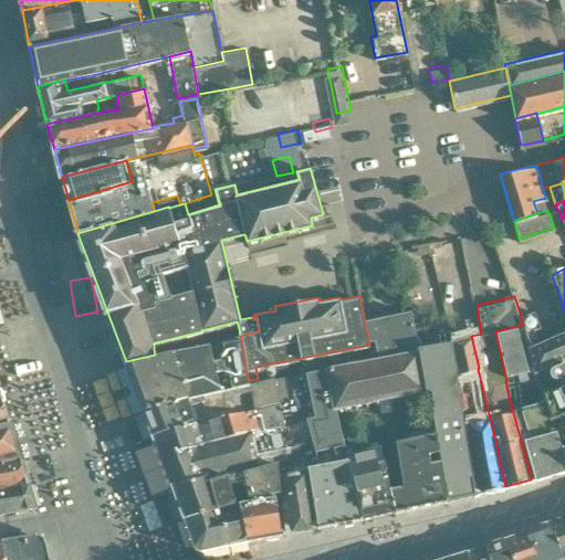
[(12,324),(25,320),(21,303),(8,305),(12,324)]
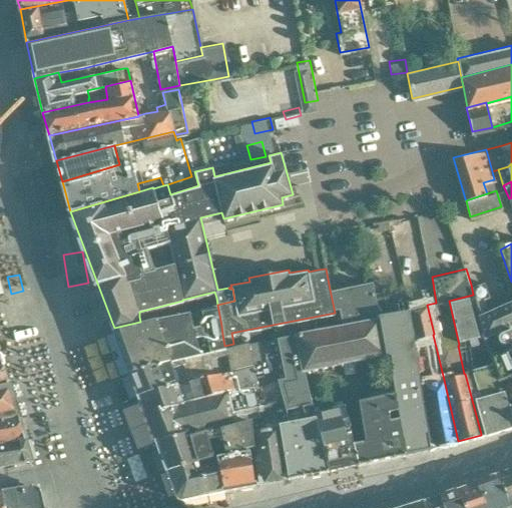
[(511,299),(488,309),(484,296),(489,294),(484,280),(471,285),(473,295),(484,333),(485,336),(491,355),(494,363),(511,418),(511,299)]
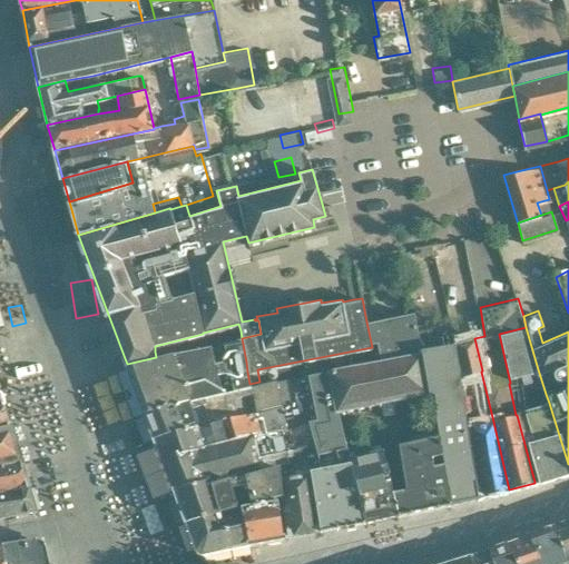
[(467,427),(460,376),(459,376),(453,344),(447,312),(441,313),(442,318),(415,324),(421,350),(421,353),(420,353),(427,392),(429,392),(433,393),(439,429),(438,429),(450,503),(478,496),(467,427)]
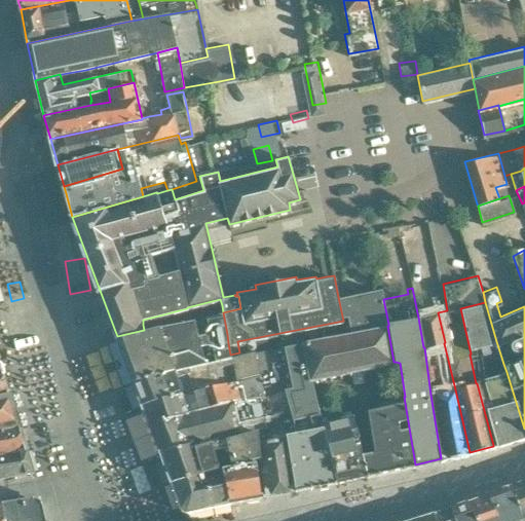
[(388,324),(383,299),(381,289),(338,297),(343,321),(345,334),(387,326),(388,326),(388,324)]
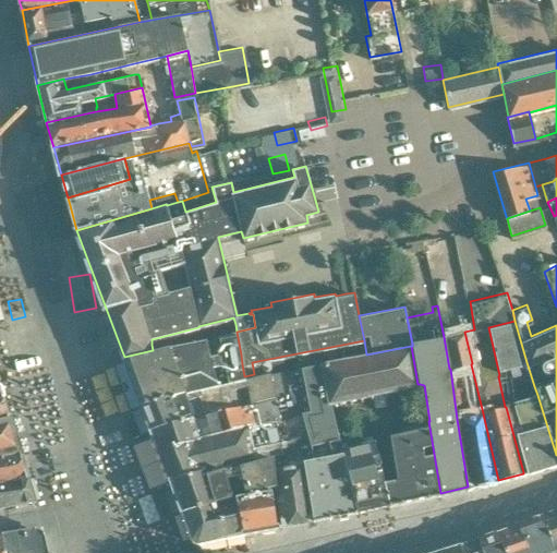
[(515,321),(488,327),(499,375),(498,376),(505,407),(506,407),(523,472),(527,472),(556,464),(556,455),(537,395),(534,386),(528,365),(527,362),(515,321)]
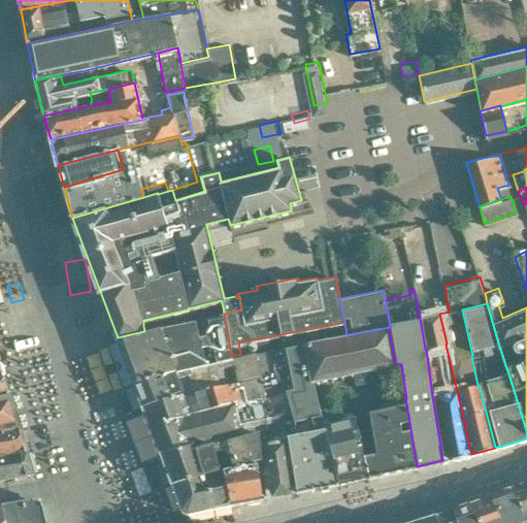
[(119,339),(108,344),(116,364),(126,360),(200,342),(228,335),(224,314),(207,317),(195,320),(144,331),(118,337),(118,339),(119,339)]
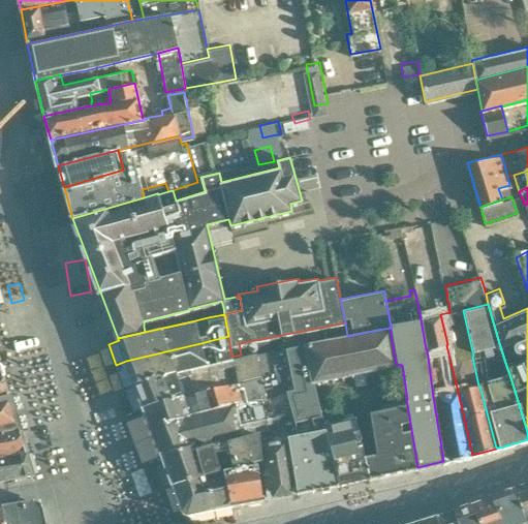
[(447,344),(440,314),(422,318),(421,319),(426,349),(427,349),(433,397),(443,461),(472,455),(458,392),(443,394),(438,364),(451,362),(446,345),(447,344)]
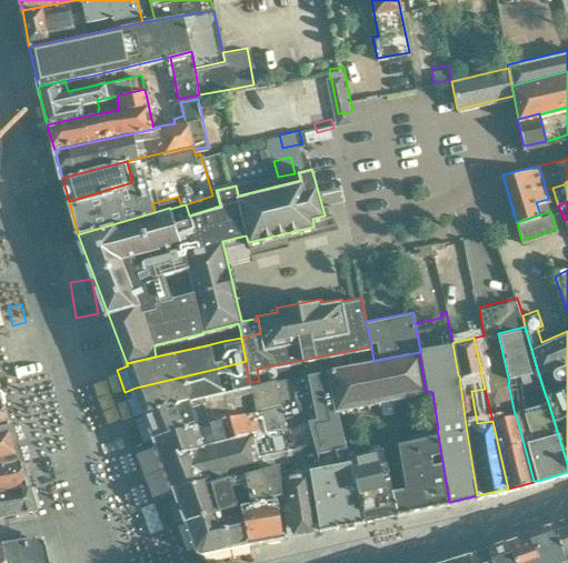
[(416,393),(426,391),(419,352),(374,361),(371,361),(371,358),(369,359),(369,361),(361,363),(360,360),(358,361),(358,363),(327,369),(335,410),(337,410),(345,408),(346,411),(348,410),(348,408),(356,405),(357,409),(359,408),(358,405),(366,403),(367,406),(369,405),(369,402),(377,401),(378,404),(380,403),(382,412),(394,409),(392,401),(395,401),(394,398),(402,395),(402,399),(406,398),(405,395),(414,393),(414,396),(416,395),(416,393)]
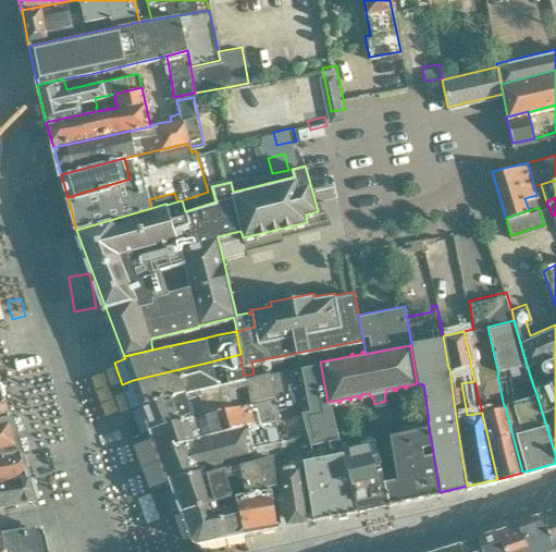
[(244,376),(242,364),(241,354),(211,362),(133,380),(140,403),(169,394),(217,383),(245,378),(244,376)]
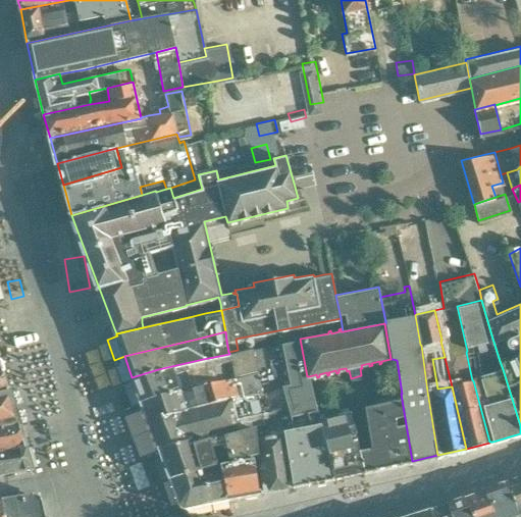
[(333,477),(324,441),(317,409),(317,408),(309,376),(307,376),(300,339),(281,344),(290,382),(282,384),(291,417),(292,417),(292,414),(307,411),(309,419),(314,418),(315,425),(299,428),(308,482),(333,477)]
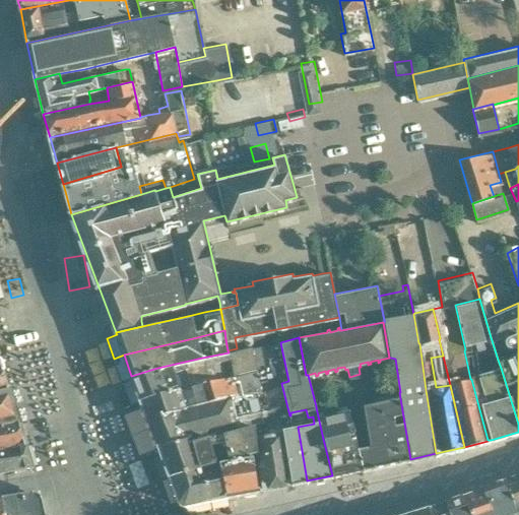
[(256,369),(250,345),(237,348),(228,350),(229,352),(202,358),(157,368),(131,376),(140,398),(192,384),(192,385),(235,375),(256,369)]
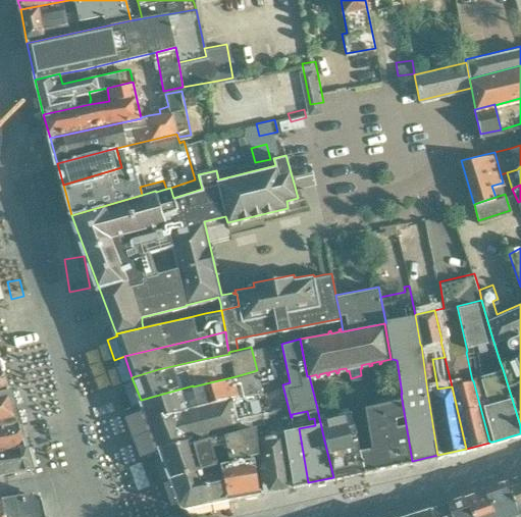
[(0,390),(8,388),(3,370),(0,370),(0,390)]
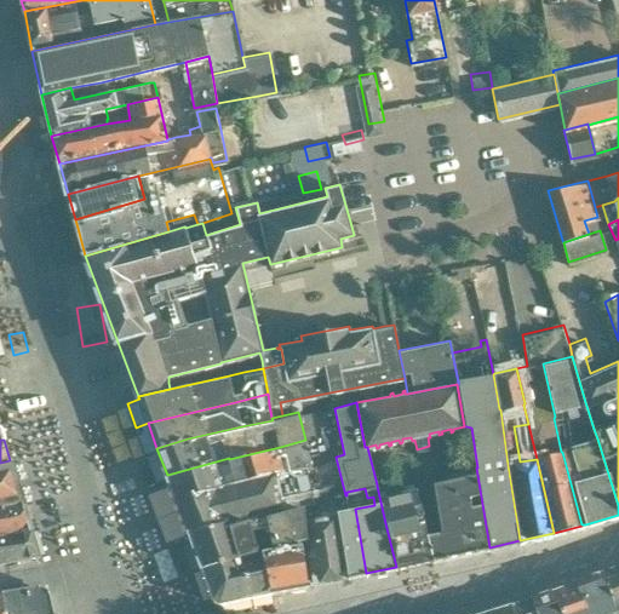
[(310,465),(305,440),(280,447),(229,459),(229,458),(167,475),(176,497),(273,471),(310,465)]
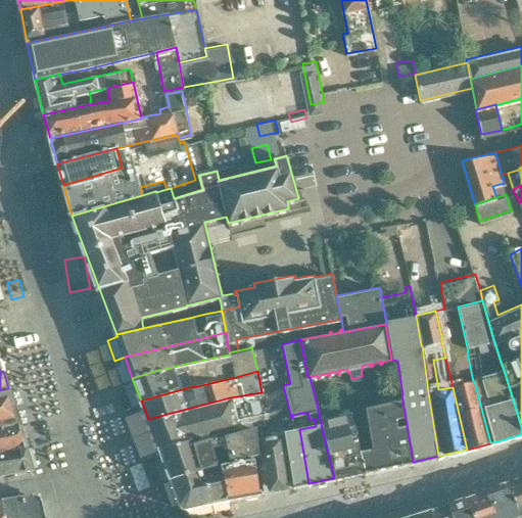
[(0,426),(19,423),(8,388),(0,390),(0,426)]
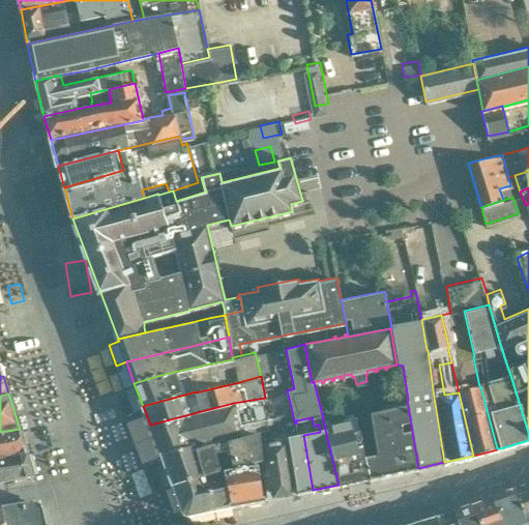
[(418,468),(407,400),(382,405),(382,411),(370,413),(374,434),(377,454),(372,455),(364,457),(369,478),(376,476),(418,468)]
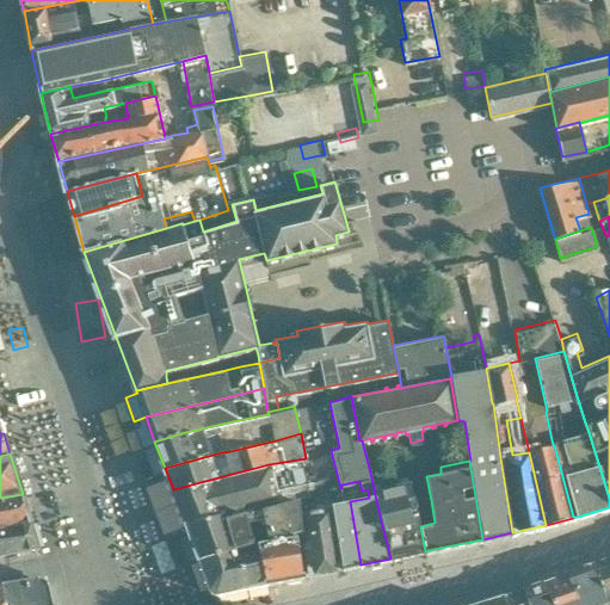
[(279,504),(269,464),(173,489),(189,529),(279,505),(279,504)]
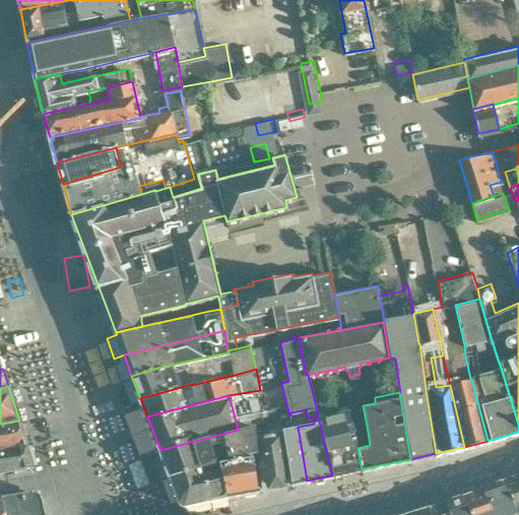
[(358,448),(348,400),(316,407),(323,439),(332,475),(362,469),(358,448)]
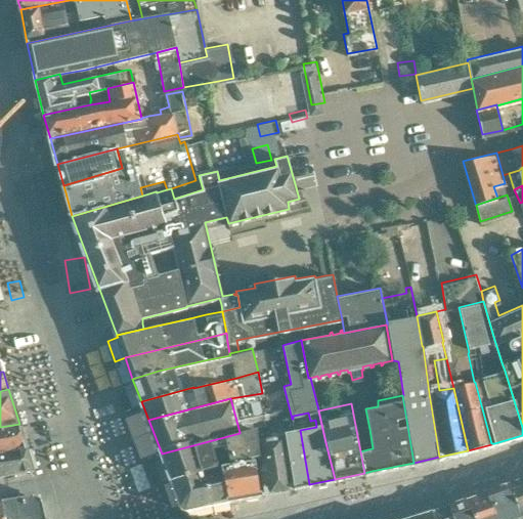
[(285,436),(287,434),(288,432),(294,431),(293,419),(292,419),(256,426),(256,429),(257,428),(258,438),(260,455),(264,492),(294,487),(285,436)]
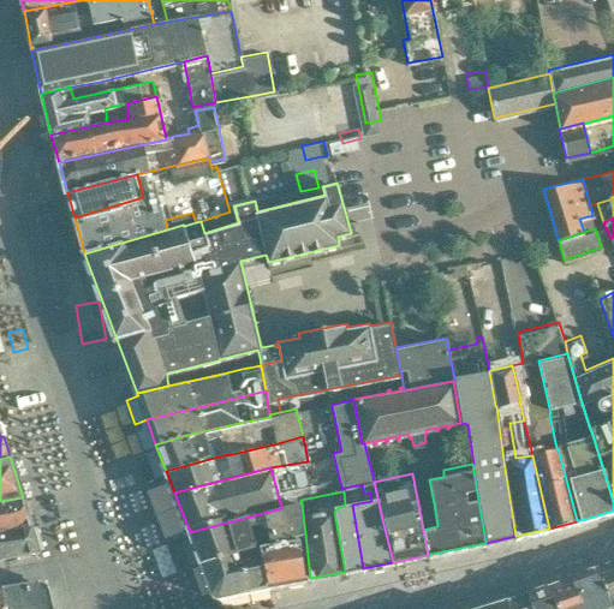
[(0,527),(30,523),(23,497),(0,501),(0,527)]
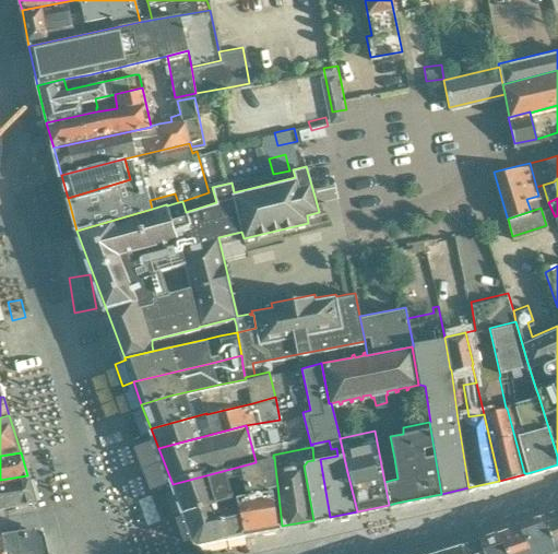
[(275,468),(274,457),(273,458),(256,461),(256,462),(173,484),(181,509),(216,502),(232,497),(230,494),(246,490),(246,491),(277,485),(275,468)]
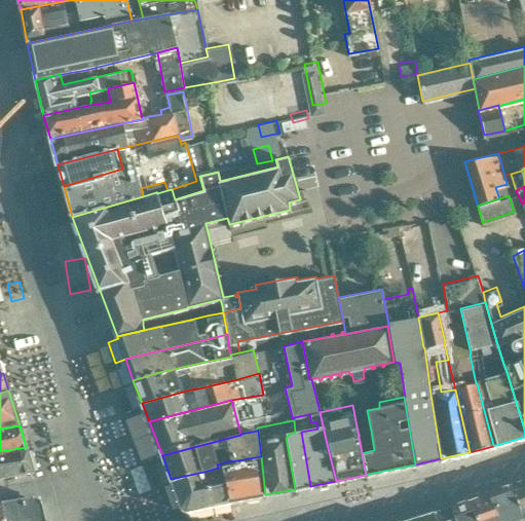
[(310,486),(301,432),(295,433),(289,434),(288,436),(286,438),(295,489),(310,486)]
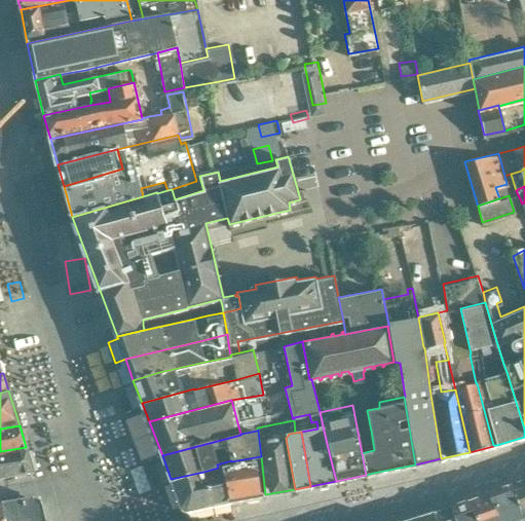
[(26,447),(0,451),(0,475),(33,471),(26,447)]
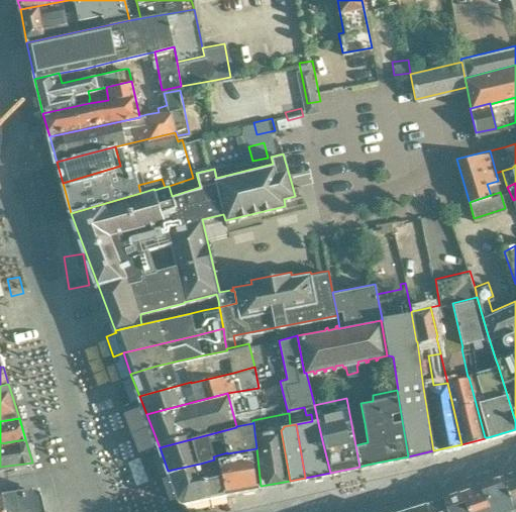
[(255,487),(251,452),(228,456),(229,471),(221,472),(226,492),(255,487)]
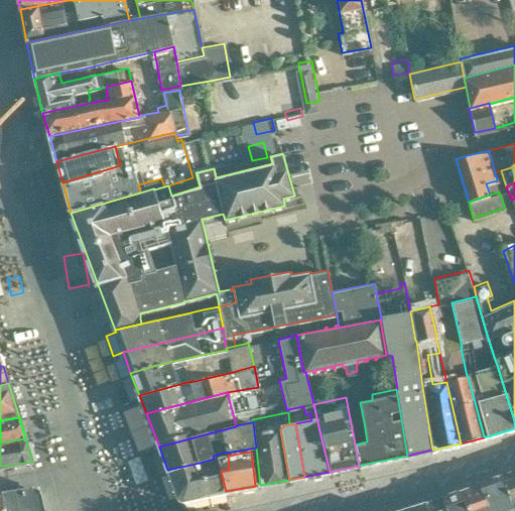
[(229,470),(228,456),(219,458),(214,459),(200,463),(208,495),(226,491),(221,471),(229,470)]
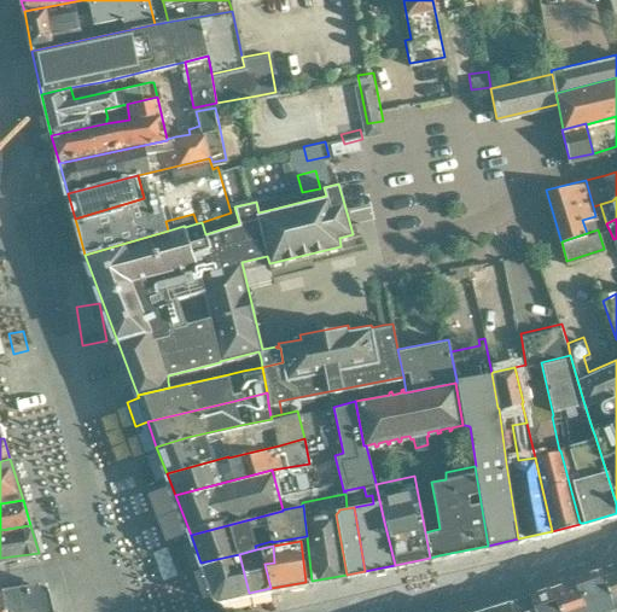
[(249,593),(239,554),(201,563),(211,594),(220,598),(249,593)]
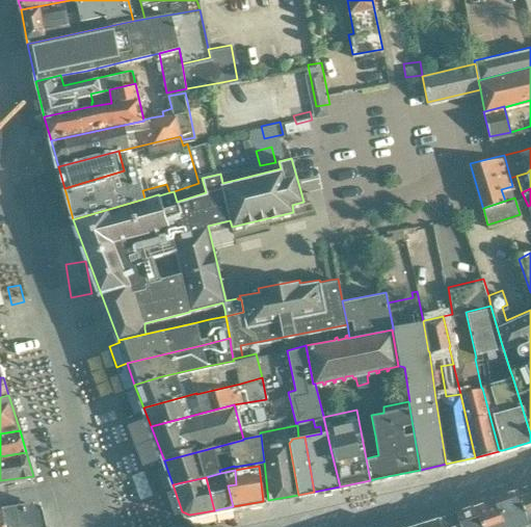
[(530,526),(530,489),(529,484),(513,491),(527,526),(530,526)]
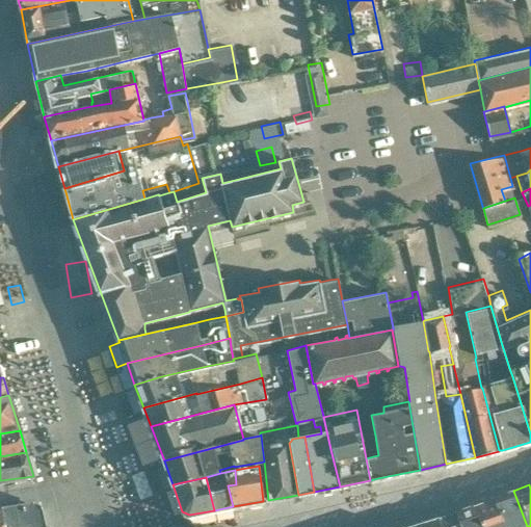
[(527,526),(513,491),(493,498),(502,526),(527,526)]
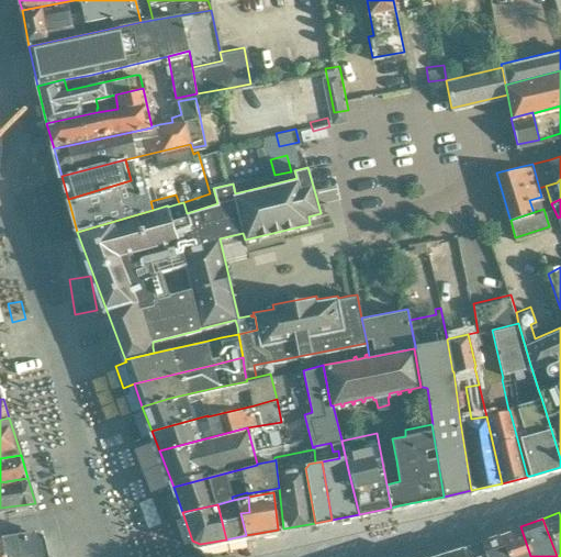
[(530,556),(520,526),(500,534),(507,556),(530,556)]
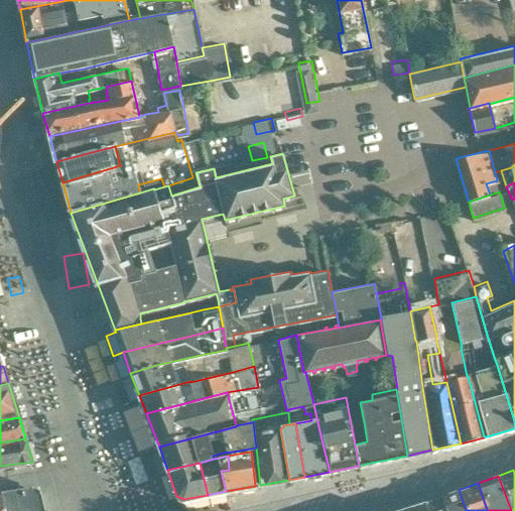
[(45,510),(38,485),(1,492),(5,510),(45,510)]
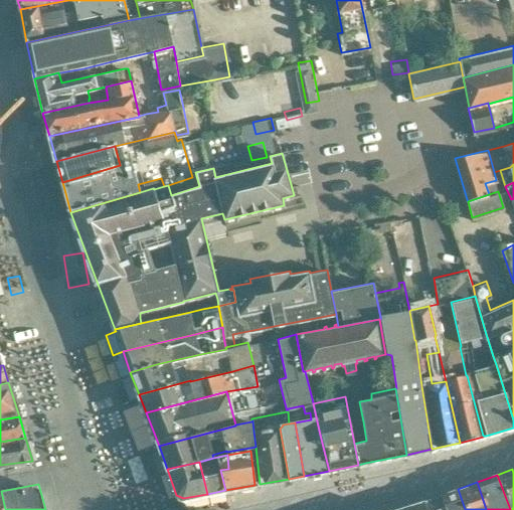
[(465,509),(458,489),(442,495),(446,509),(465,509)]
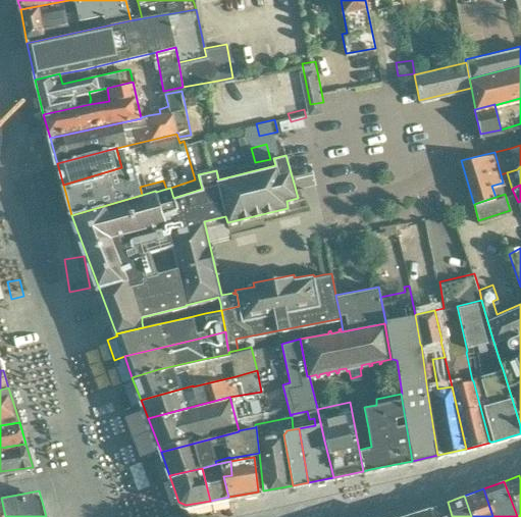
[(452,516),(448,502),(429,508),(432,516),(452,516)]
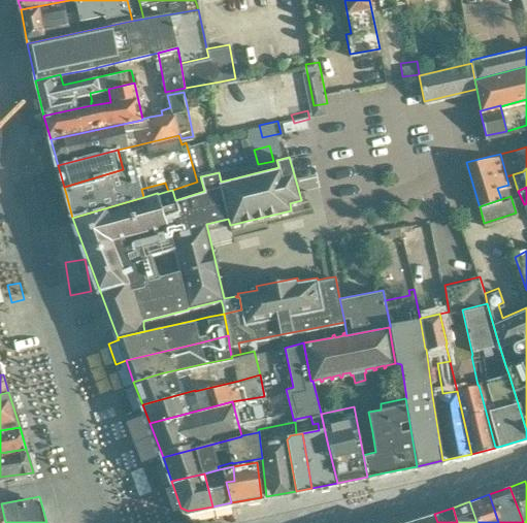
[(437,522),(434,514),(425,517),(420,518),(421,522),(437,522)]
